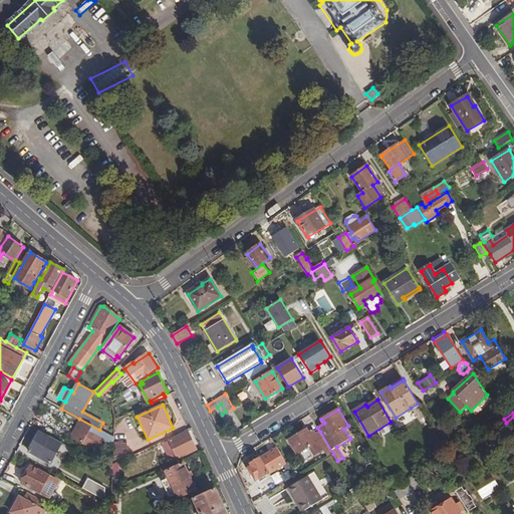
[(96,451),(105,434),(99,430),(79,419),(70,437),(96,451)]
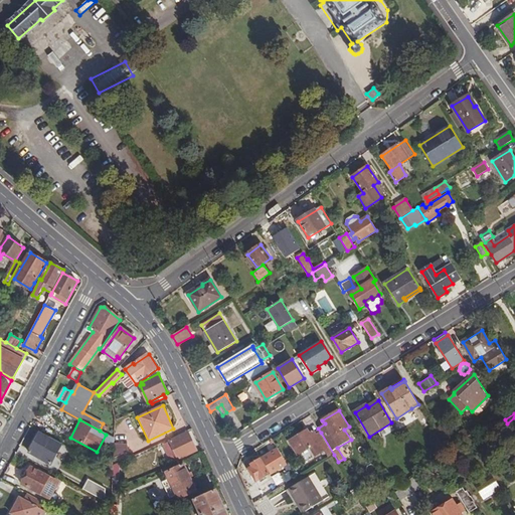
[(344,430),(351,440),(355,437),(349,426),(344,430)]
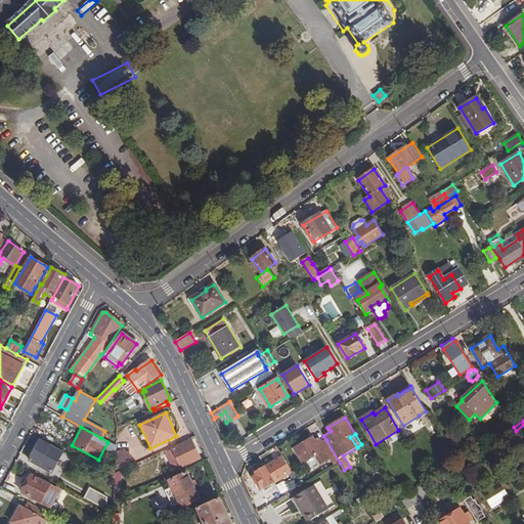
[(331,457),(336,465),(340,463),(326,440),(321,443),(316,436),(295,449),(303,463),(315,455),(320,464),(331,457)]
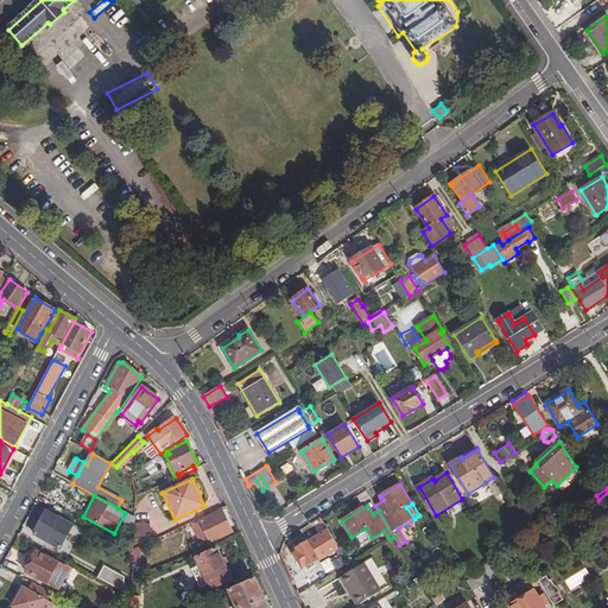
[(59,515),(48,510),(35,536),(61,550),(75,524),(59,515)]
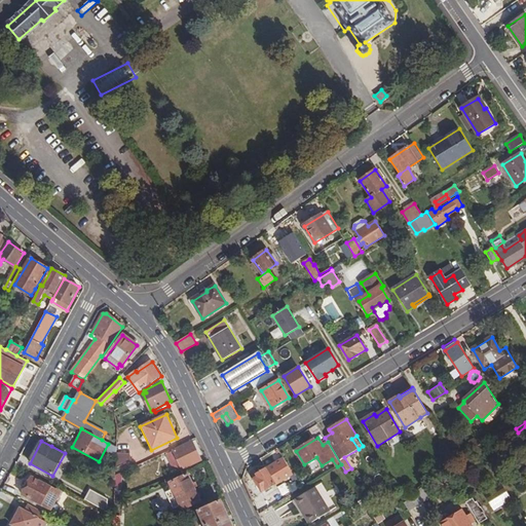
[(201,460),(192,441),(174,450),(182,470),(201,460)]
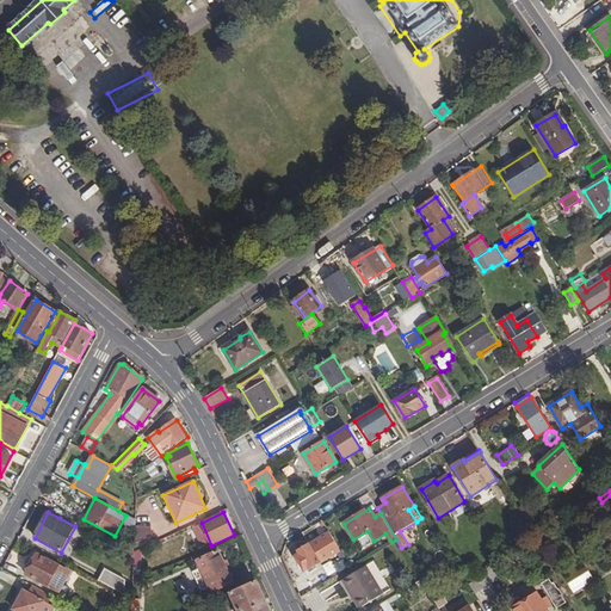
[(150,528),(134,528),(134,544),(153,536),(150,528)]
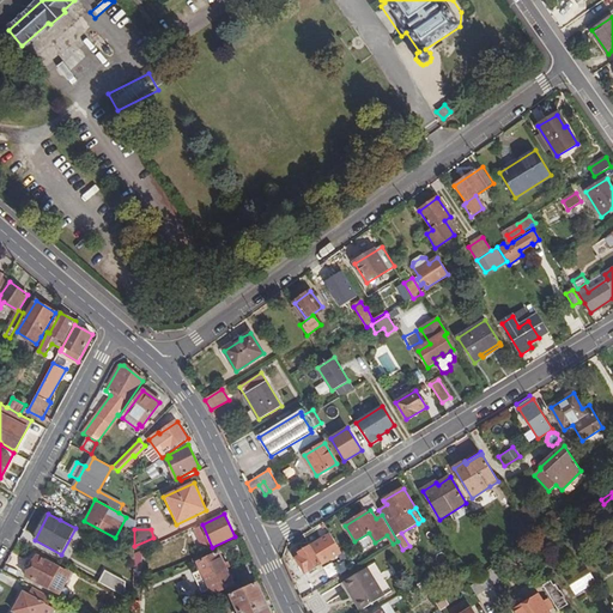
[(310,547),(299,554),(301,557),(297,559),(305,574),(320,564),(320,565),(341,552),(331,535),(310,547)]
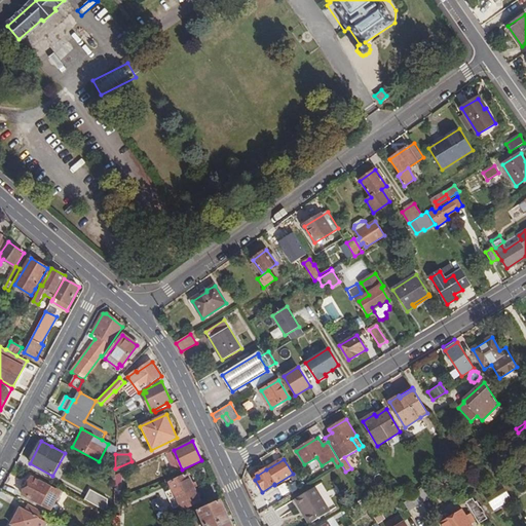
[(446,468),(436,475),(440,480),(448,474),(446,468)]
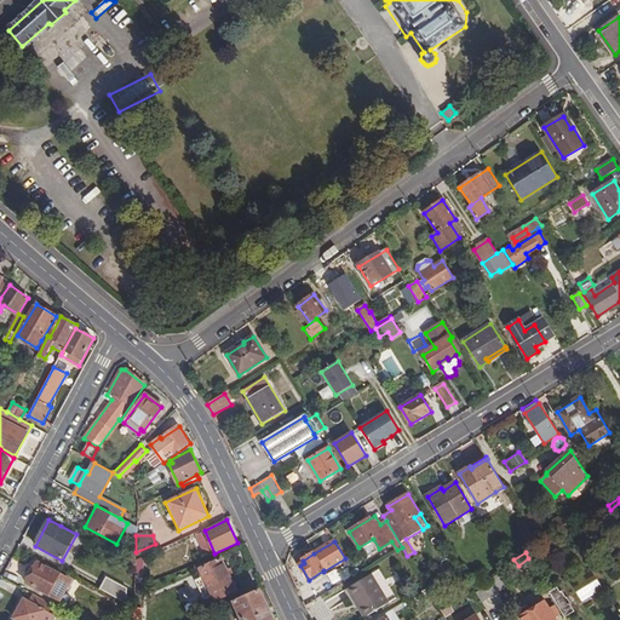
[(145,575),(145,557),(136,561),(136,567),(135,577),(145,575)]
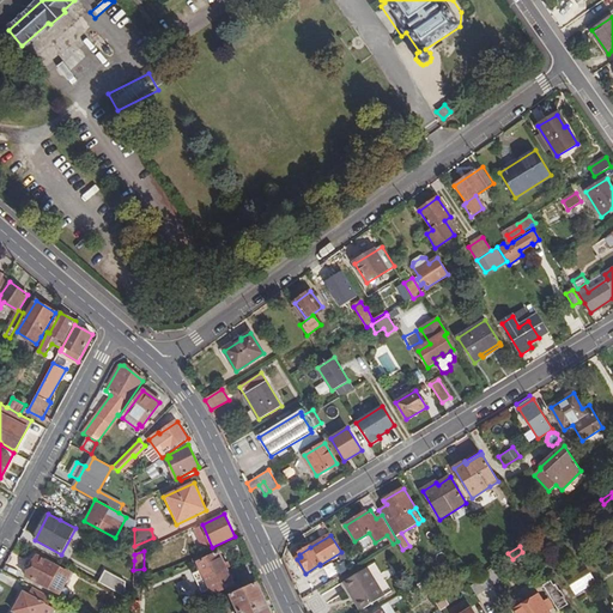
[(234,583),(218,552),(198,562),(213,593),(234,583)]
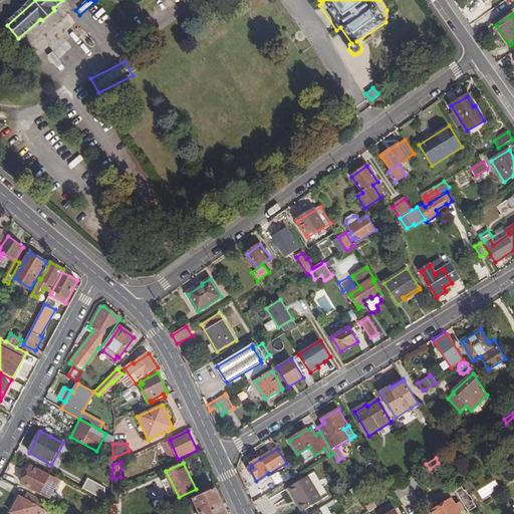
[(56,480),(31,466),(22,483),(46,497),(56,480)]
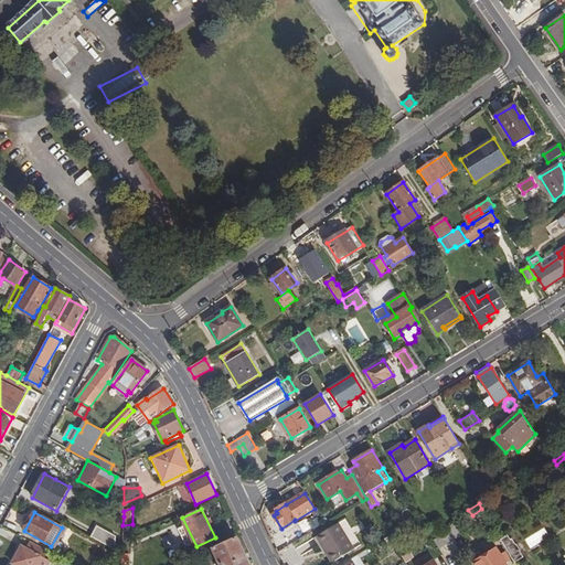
[(115,531),(123,516),(116,513),(108,526),(115,531)]
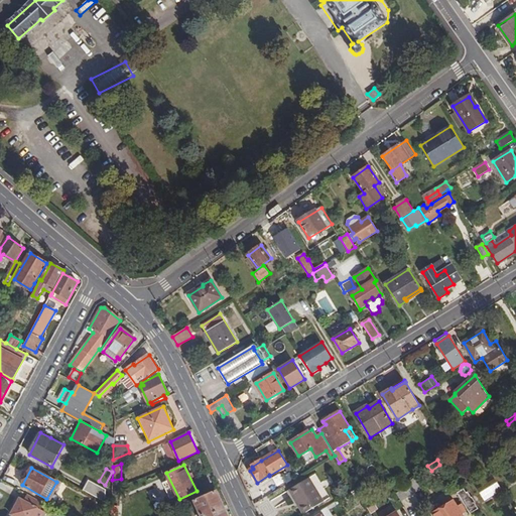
[(498,487),(492,476),(476,486),(482,496),(498,487)]
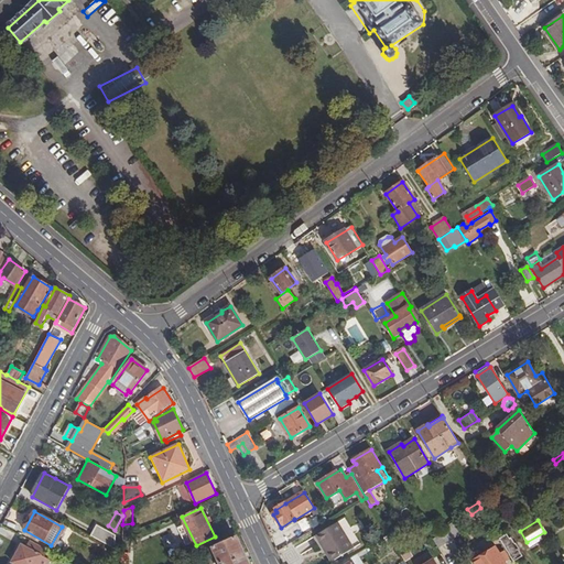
[(462,534),(454,522),(440,531),(447,543),(462,534)]
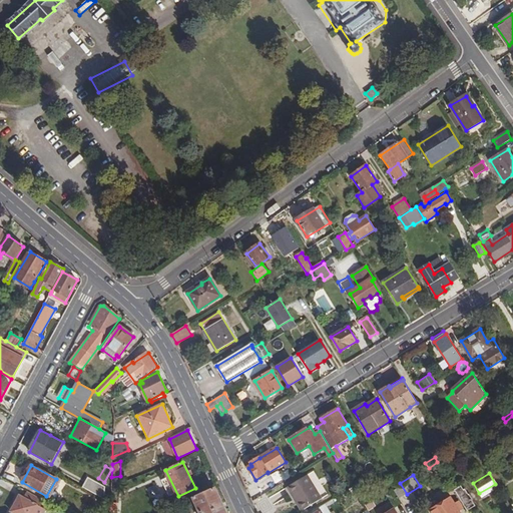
[(288,488),(294,498),(297,497),(304,509),(321,499),(308,476),(288,488)]
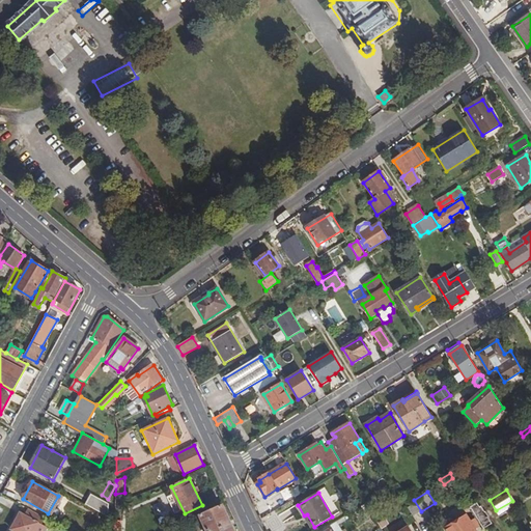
[(91,495),(85,505),(108,518),(109,505),(91,495)]
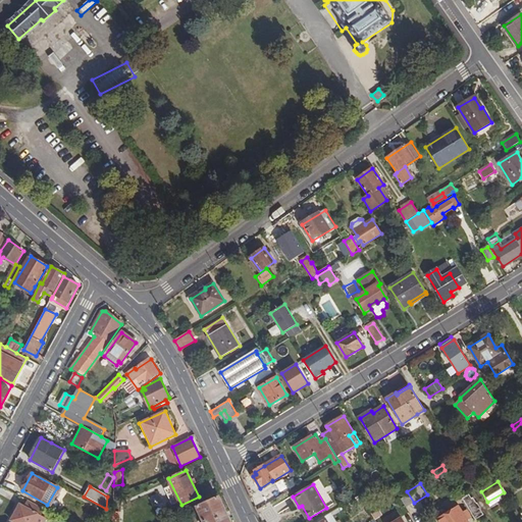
[(414,503),(407,491),(400,496),(406,507),(414,503)]
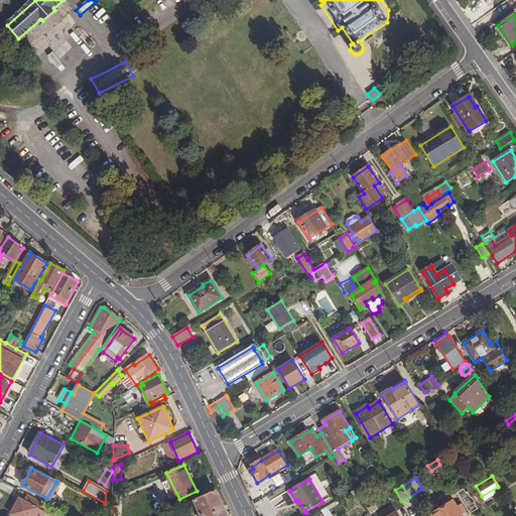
[(457,493),(470,513),(477,509),(472,502),(473,502),(464,488),(457,493)]
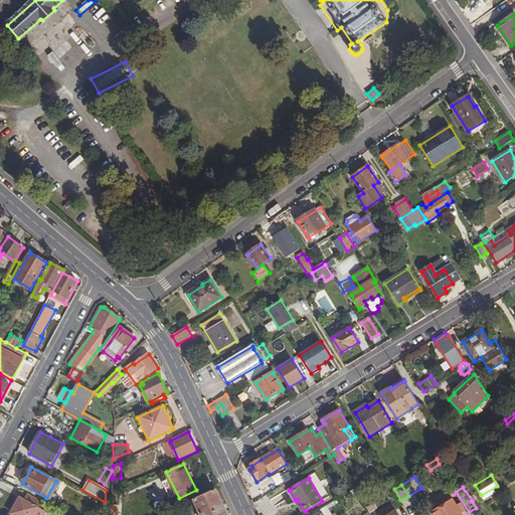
[(226,514),(214,490),(194,499),(200,514),(226,514)]
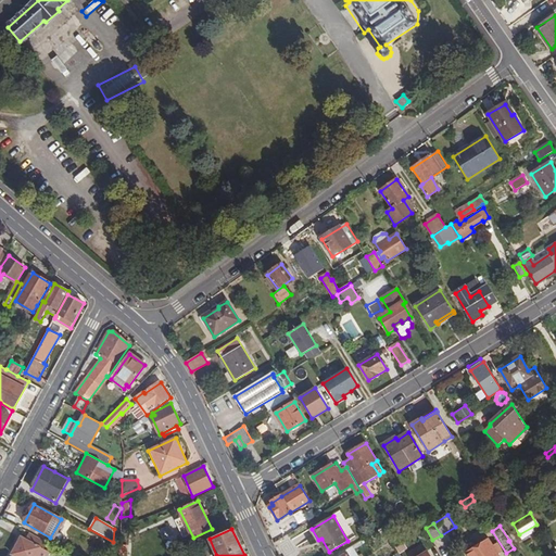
[(47,542),(29,533),(26,540),(21,536),(19,541),(20,541),(12,555),(14,555),(46,555),(49,553),(42,550),(47,542)]
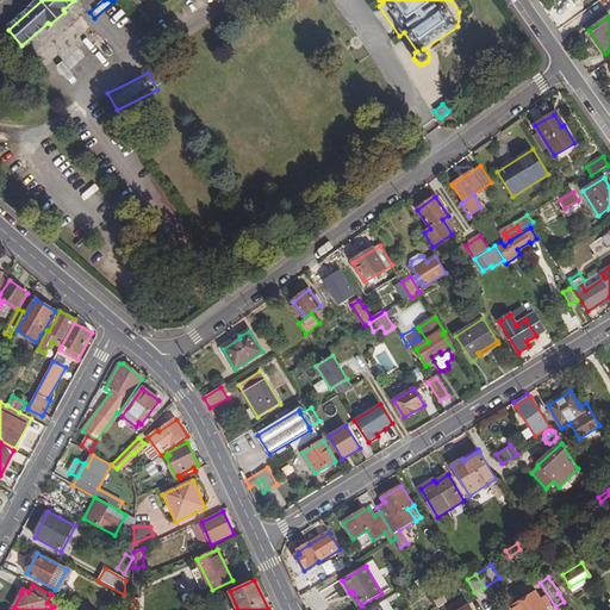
[(353,591),(349,592),(359,608),(361,605),(353,591)]
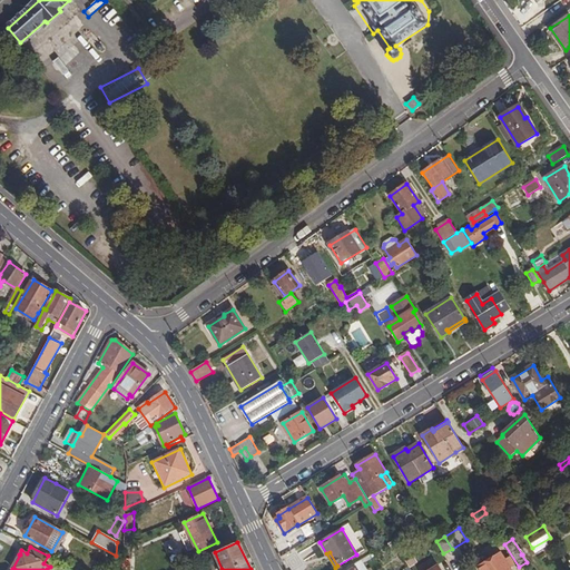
[(504,560),(500,553),(479,567),(480,569),(510,569),(509,568),(513,564),(509,558),(504,560)]
